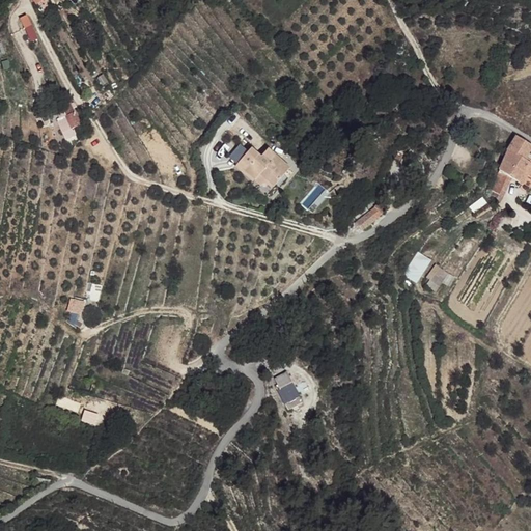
[(30,0),(34,10),(46,6),(44,0),(30,0)]
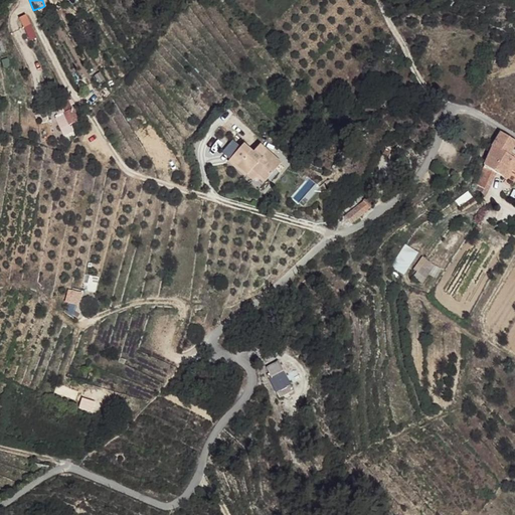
[(26,18),(21,21),(25,31),(31,28),(26,18)]
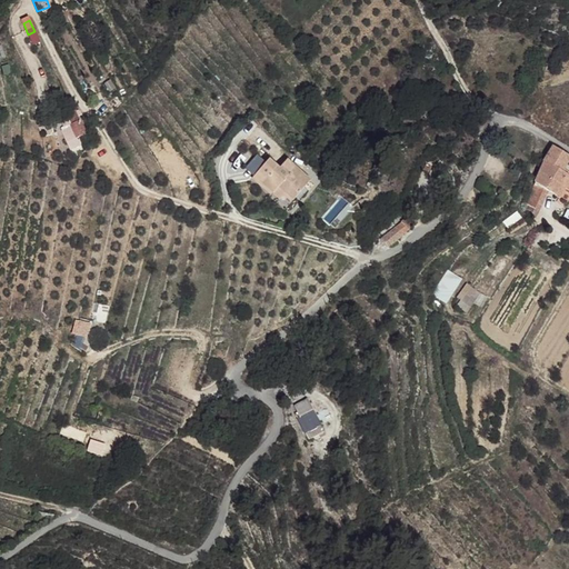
[(72,101),(62,106),(69,121),(76,136),(86,131),(72,101)]
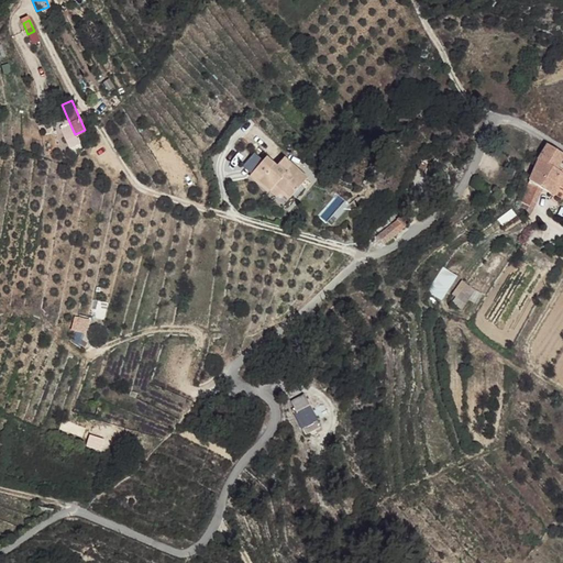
[(68,120),(62,123),(65,138),(75,134),(68,120)]
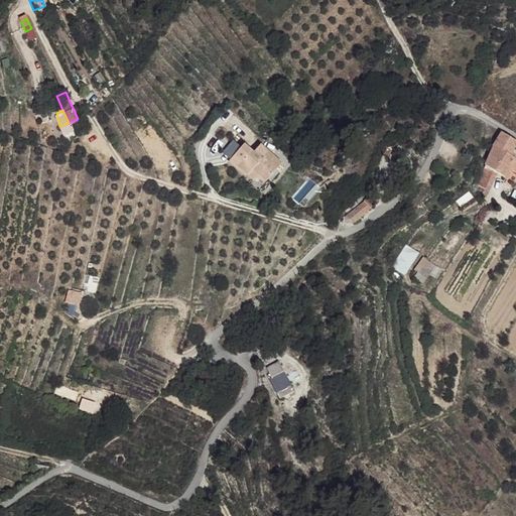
[(259,131),(243,146),(259,163),(265,157),(271,164),(276,170),(293,154),(275,134),(267,141),(259,131)]
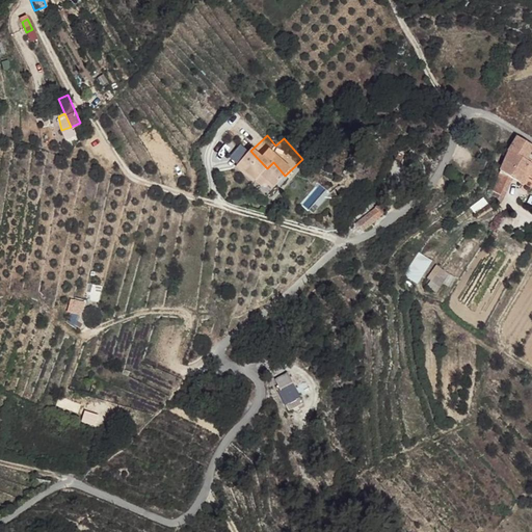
[(509,149),(502,171),(511,177),(517,182),(524,174),(527,175),(531,178),(531,164),(526,160),(531,149),(531,145),(516,137),(509,149)]
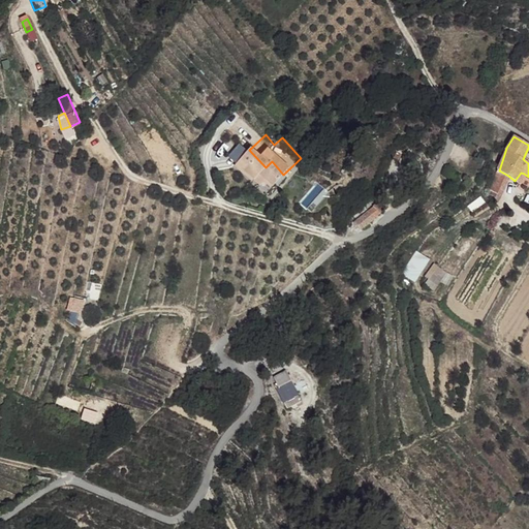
[(272,161),(266,167),(271,174),(278,168),(272,161)]
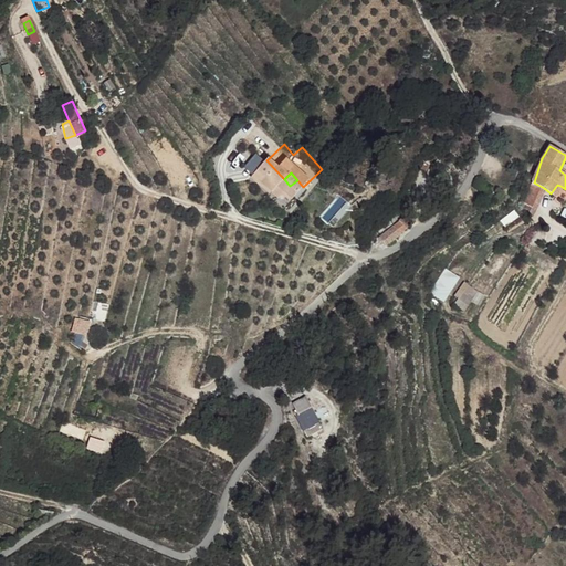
[(534,182),(524,202),(533,208),(544,188),(534,182)]
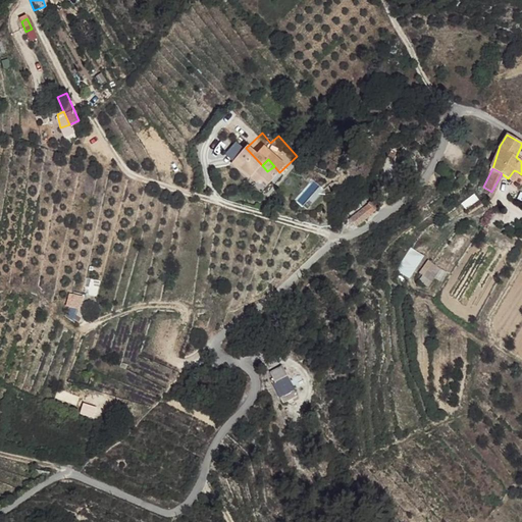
[(514,170),(508,178),(512,180),(518,172),(514,170)]
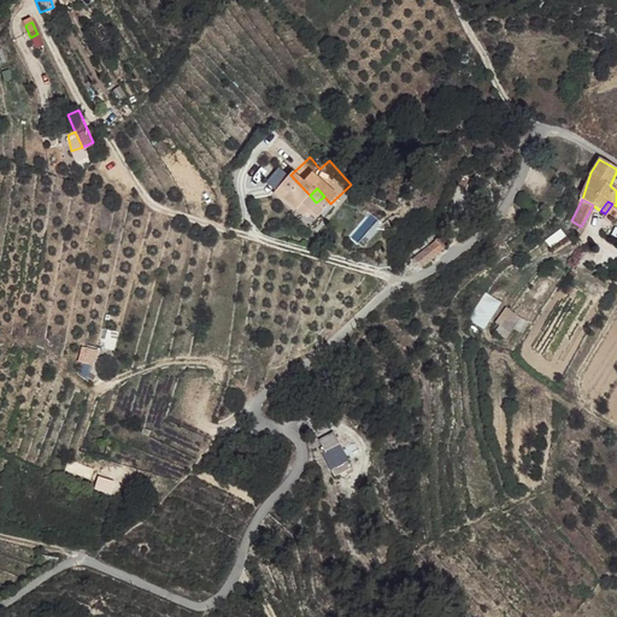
[(571,221),(568,229),(576,234),(581,227),(571,221)]
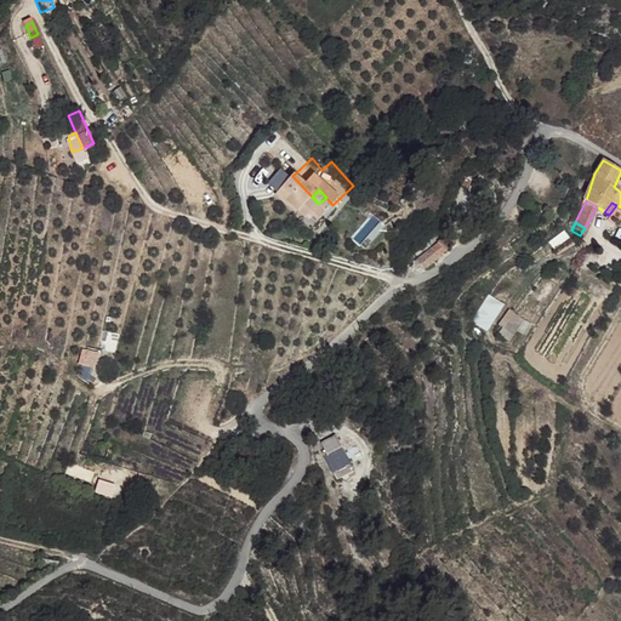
[(450,243),(442,235),(437,240),(444,249),(450,243)]
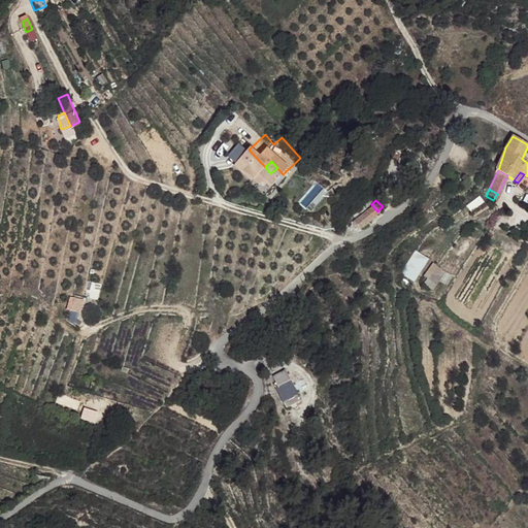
[(371,204),(367,209),(373,215),(377,211),(371,204)]
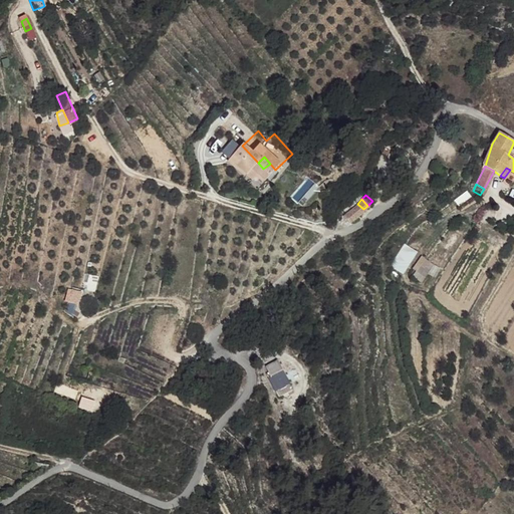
[(363,209),(357,204),(346,216),(349,220),(351,222),(363,209)]
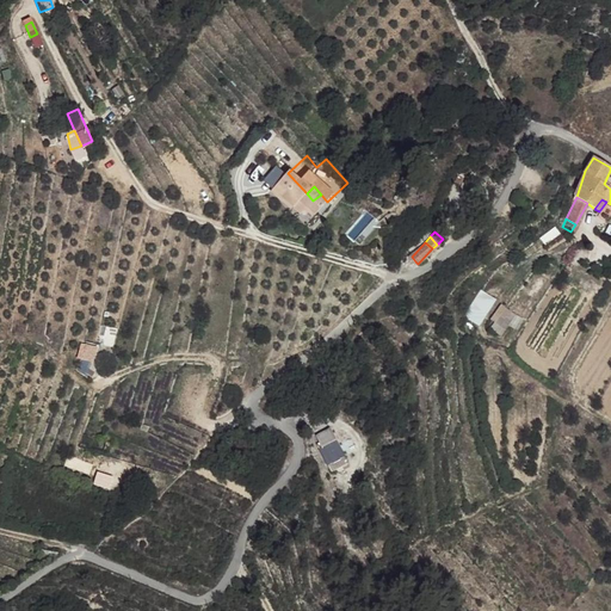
[(463,316),(480,326),(495,298),(480,289),(463,316)]
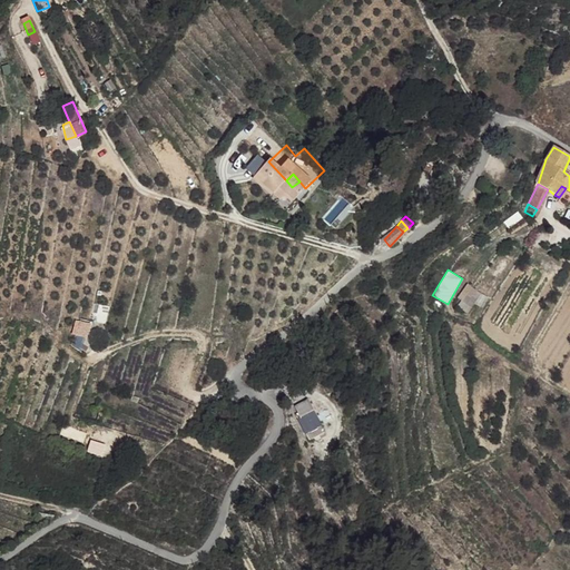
[(467,314),(481,293),(468,284),(454,306),(467,314)]
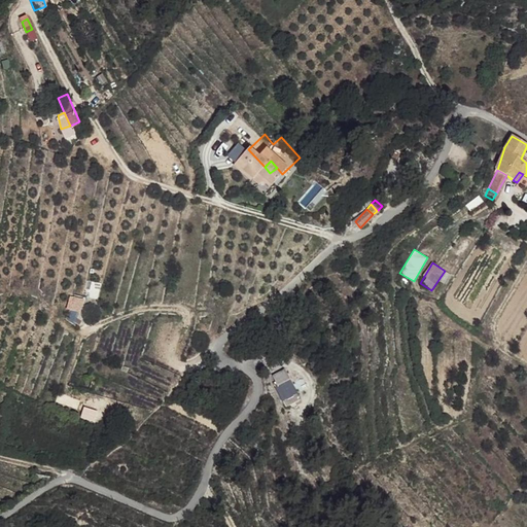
[(69,295),(65,309),(80,313),(83,300),(69,295)]
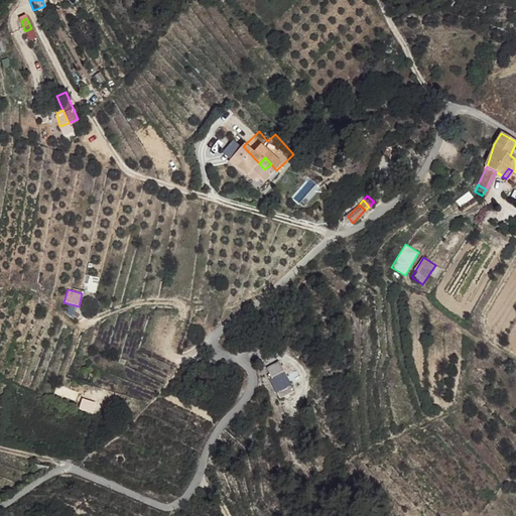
[(284,382),(273,387),(277,397),(276,398),(282,411),(295,406),(284,382)]
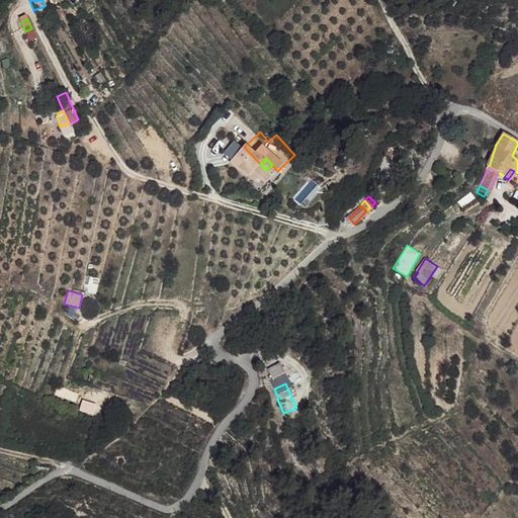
[(296,408),(283,413),(285,419),(298,413),(296,408)]
